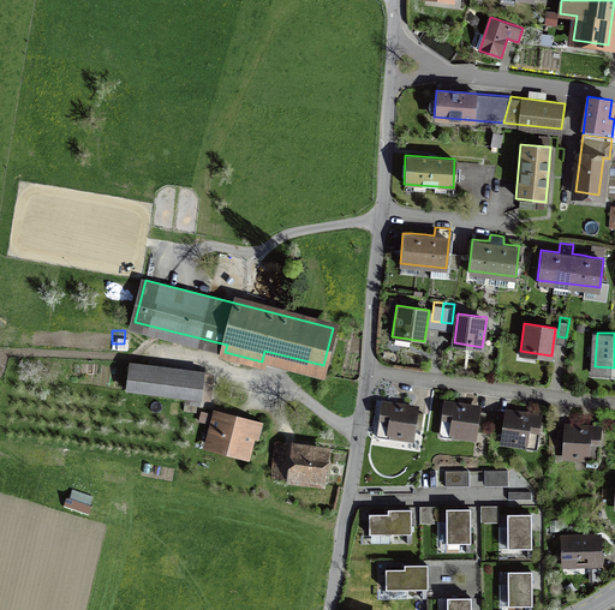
[(124,392),(199,400),(202,374),(127,365),(124,392)]
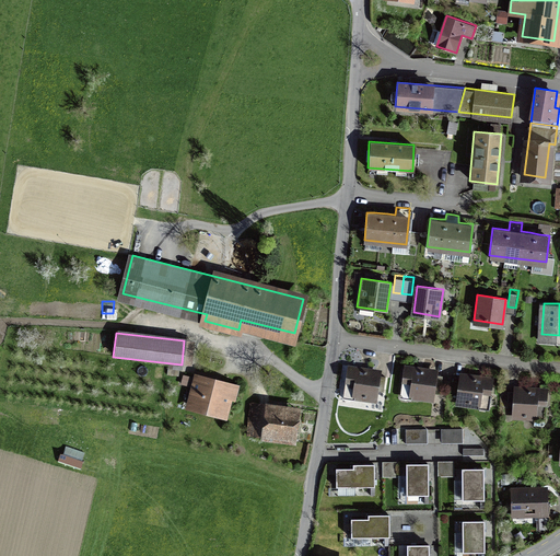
[(380,368),(347,363),(342,396),(375,402),(380,368)]
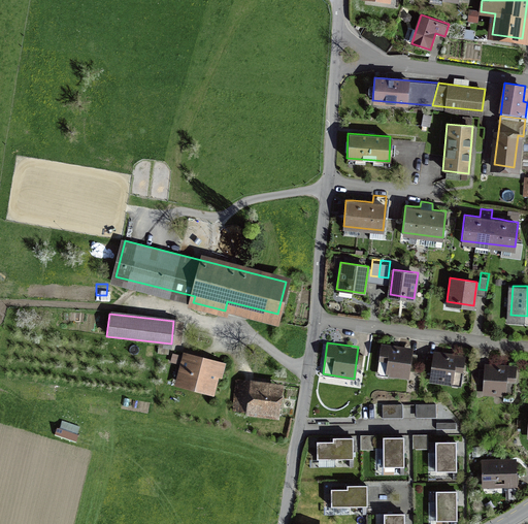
[(411,349),(381,344),(376,375),(407,380),(411,349)]
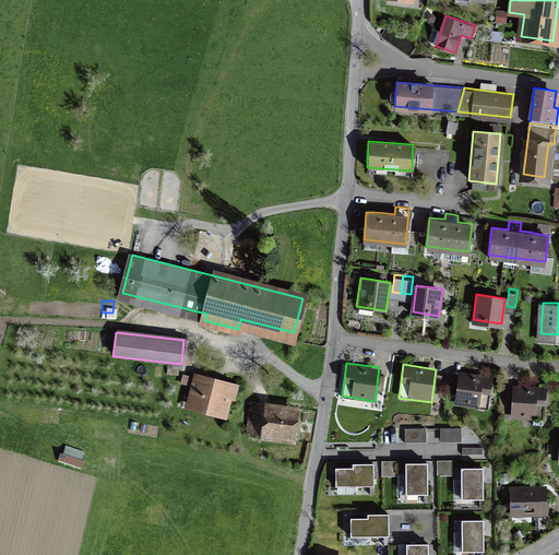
[(181,377),(189,379),(192,368),(183,366),(181,377)]
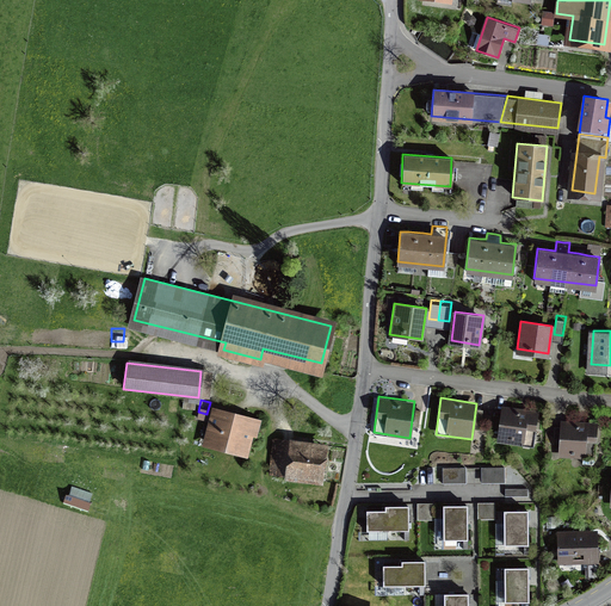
[(536,410),(500,406),(495,443),(531,447),(536,410)]
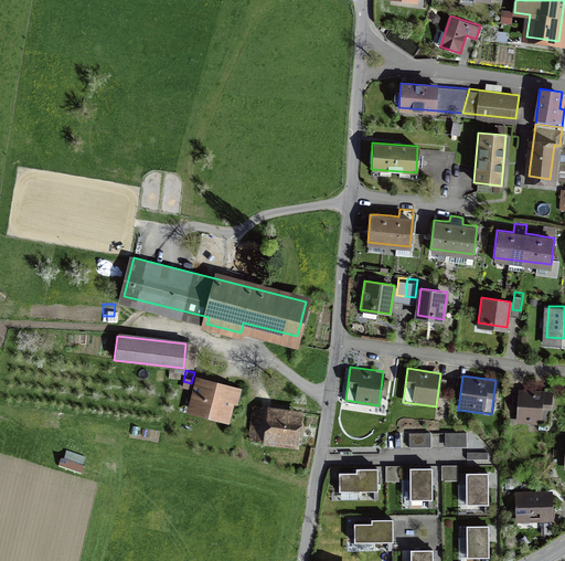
[(191,405),(223,416),(230,399),(234,401),(237,390),(200,378),(191,405)]
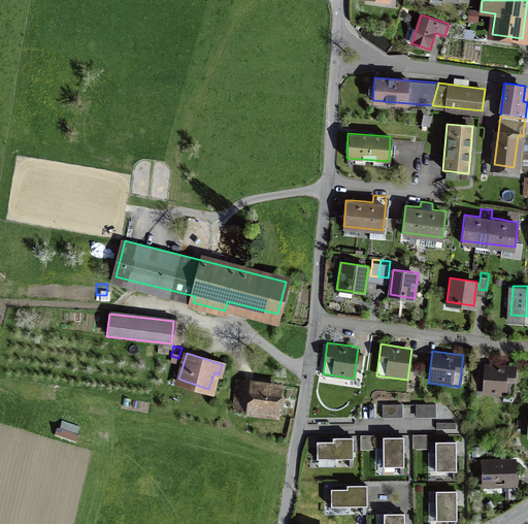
[(516,365),(484,363),(483,393),(514,395),(516,365)]
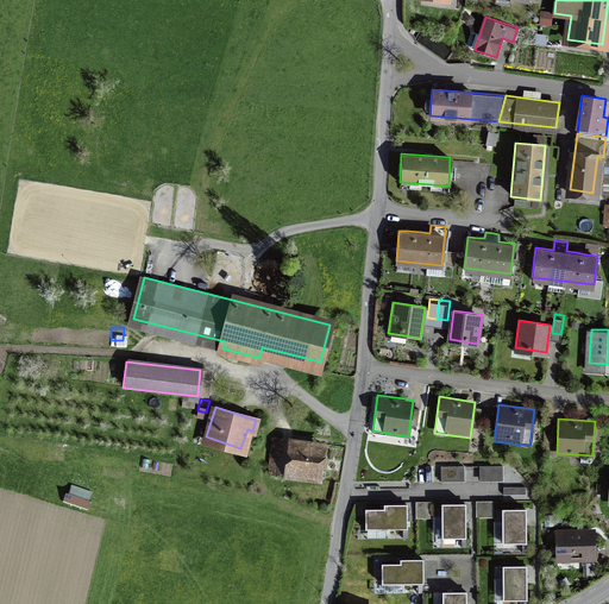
[(326,442),(272,435),(269,472),(282,473),(281,478),(321,483),(326,442)]
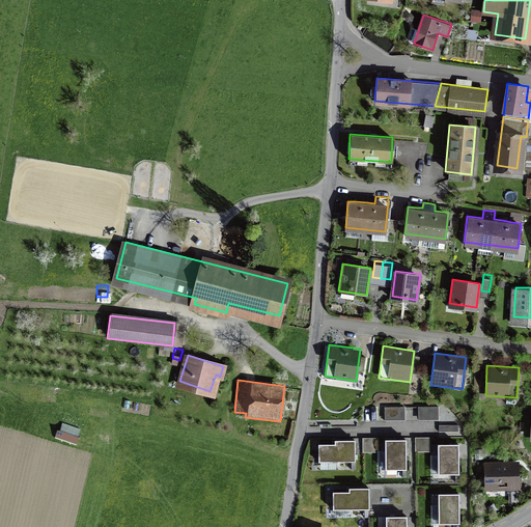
[(385,404),(386,417),(406,417),(406,404),(385,404)]
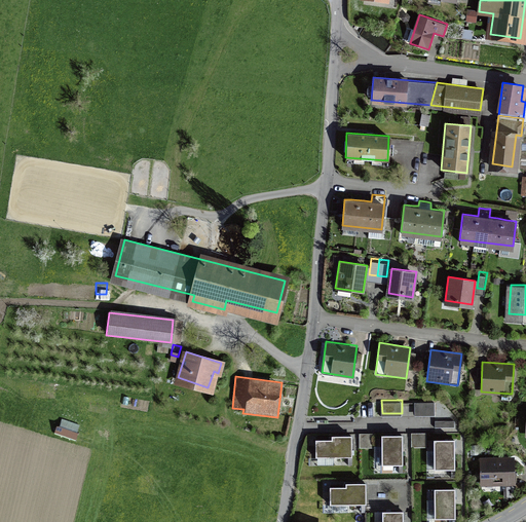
[(414,400),(414,412),(435,412),(435,400),(414,400)]
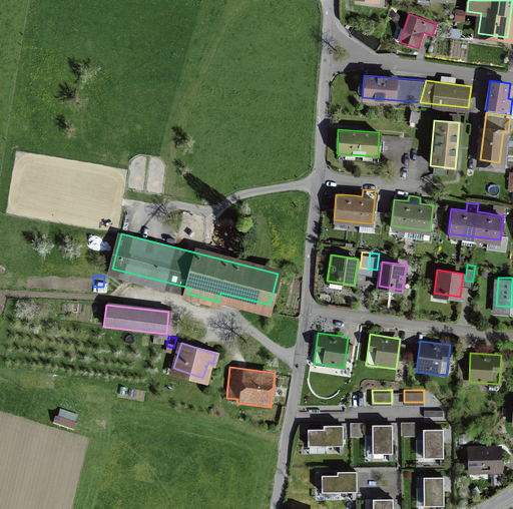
[(401,435),(415,435),(415,422),(401,422),(401,435)]
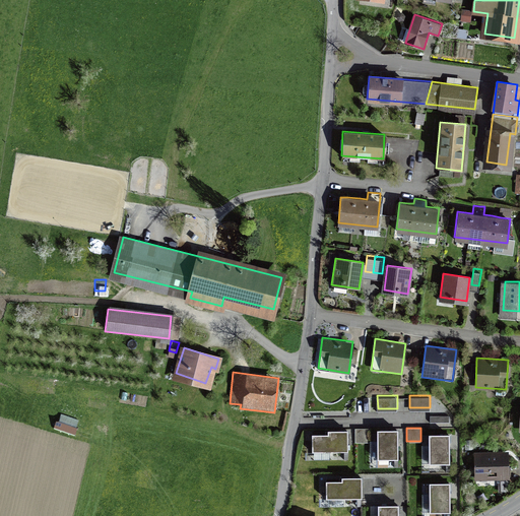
[(369,442),(370,429),(355,429),(354,442),(369,442)]
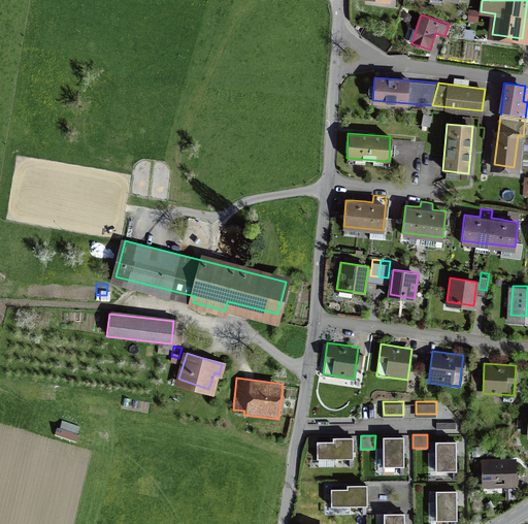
[(316,458),(351,458),(351,437),(330,437),(330,440),(316,441),(316,458)]
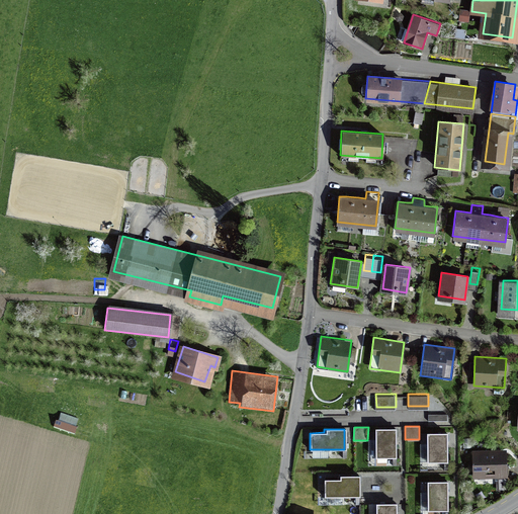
[(375,457),(395,457),(394,429),(374,429),(375,457)]
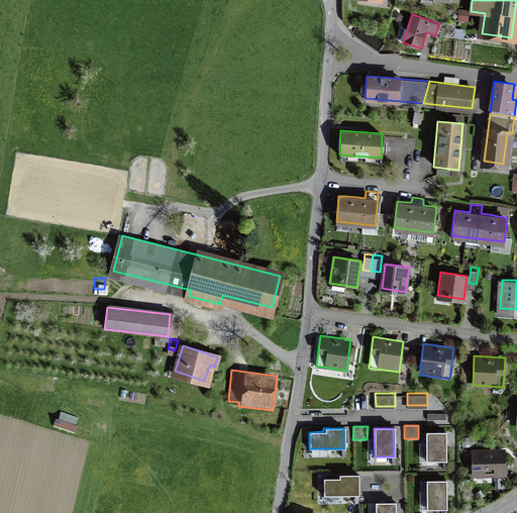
[(425,433),(425,462),(444,462),(444,433),(425,433)]
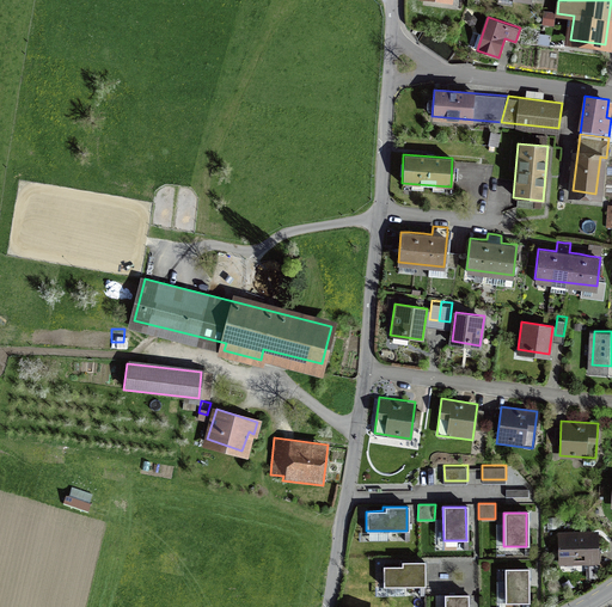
[(597,532),(558,533),(558,564),(597,563),(597,532)]
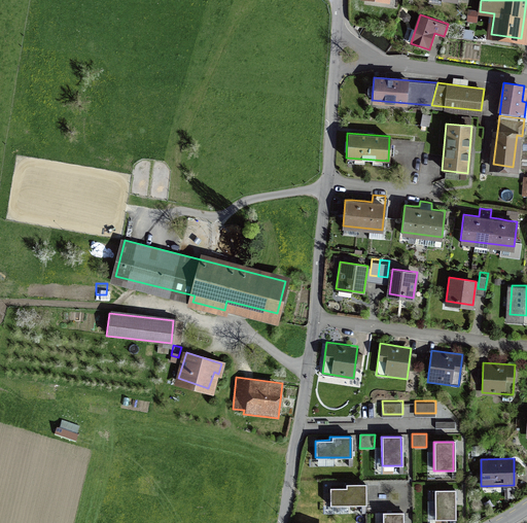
[(328,506),(364,504),(363,484),(345,484),(345,488),(328,488),(328,506)]
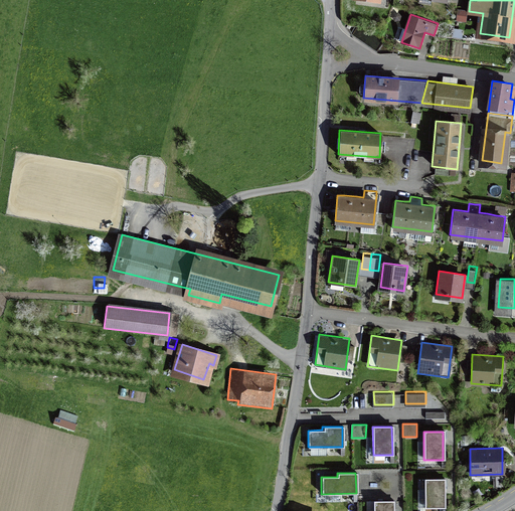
[(423,507),(444,507),(443,480),(423,480),(423,507)]
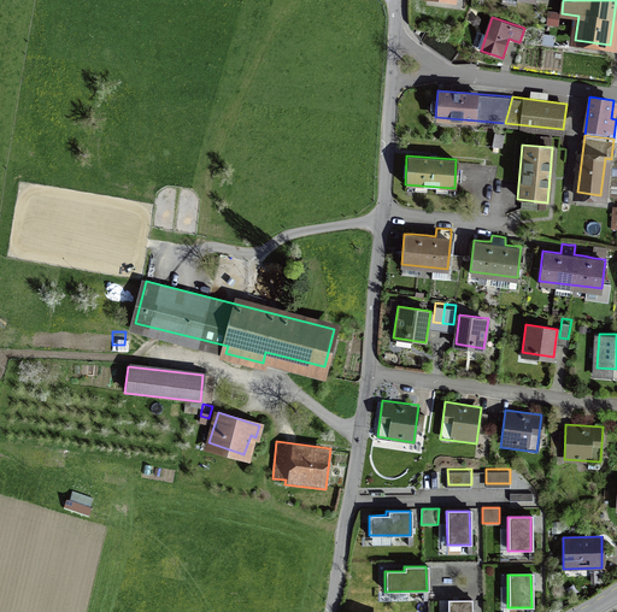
[(471,611),(471,600),(446,600),(446,611),(471,611)]
